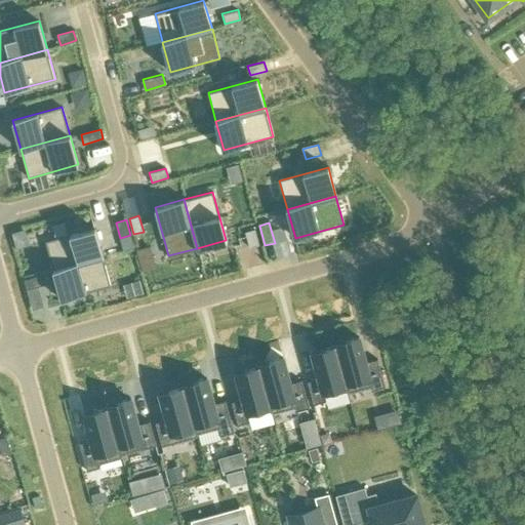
[(94,228),(46,241),(53,270),(102,256),(94,228)]
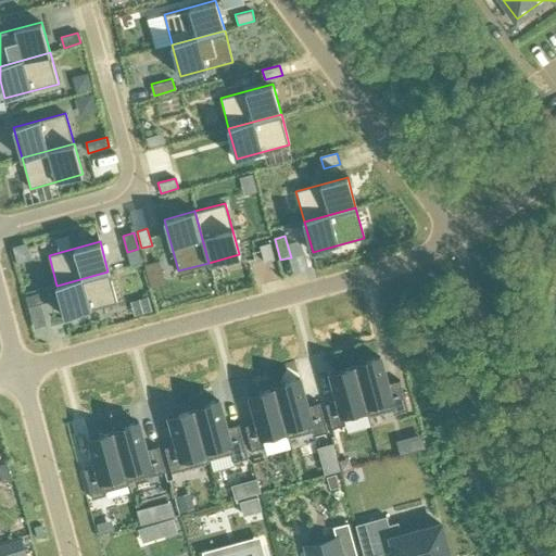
[(270,244),(261,248),(265,265),(276,262),(270,244)]
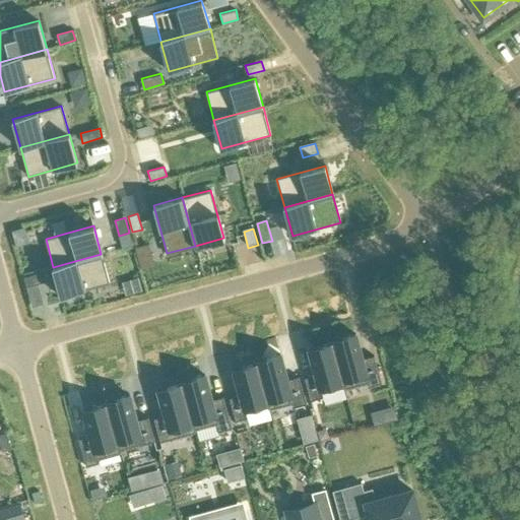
[(101,254),(53,267),(61,296),(109,282),(101,254)]
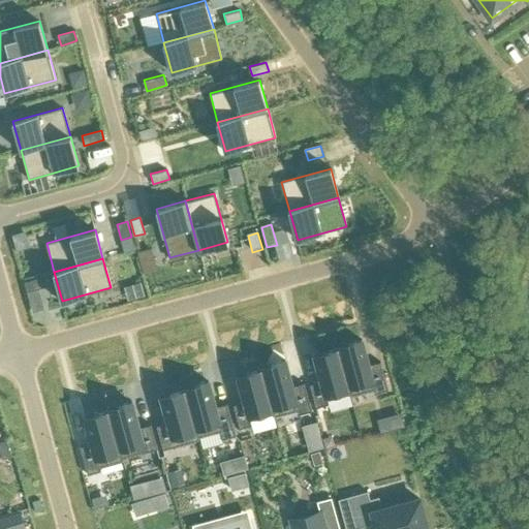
[(44,277),(25,282),(27,291),(47,286),(44,277)]
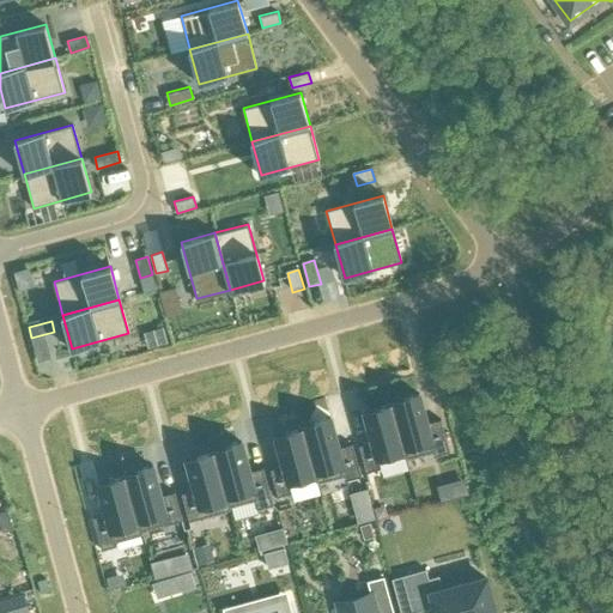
[(418,392),(390,399),(392,402),(406,455),(406,457),(434,450),(435,455),(449,450),(439,419),(426,424),(418,392)]
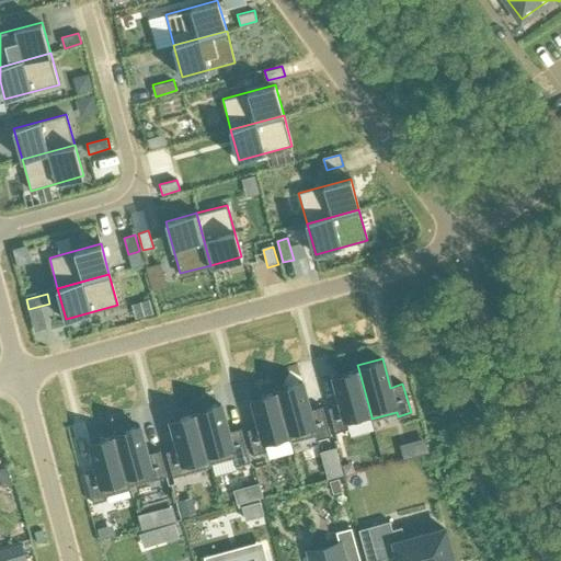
[(341,402),(329,407),(335,431),(348,427),(347,423),(371,416),(358,368),(333,375),(341,402)]
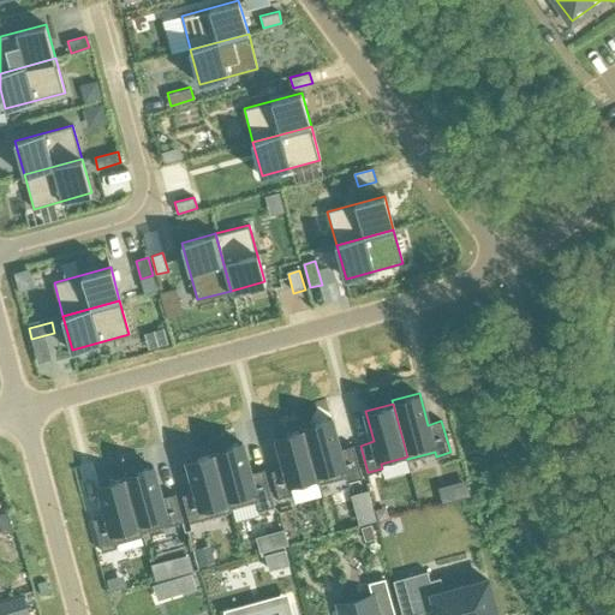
[(329,418),(303,425),(304,428),(318,481),(318,483),(346,476),(347,481),(360,477),(352,446),(339,449),(329,418)]
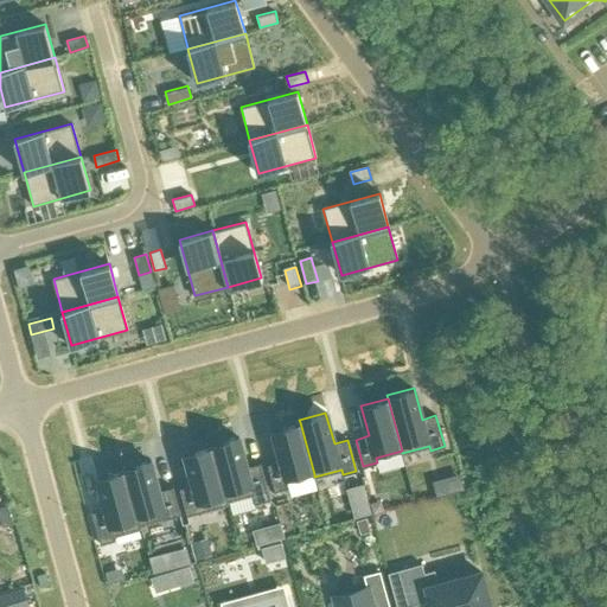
[(281,460),(267,464),(275,491),(289,486),(288,481),(314,474),(300,422),(273,430),(281,460)]
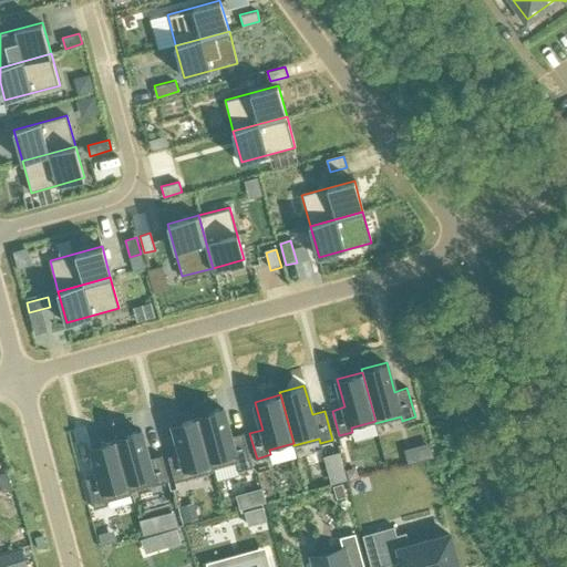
[(222,408),(197,414),(197,418),(212,468),(236,462),(238,470),(251,466),(243,433),(230,436),(222,408)]
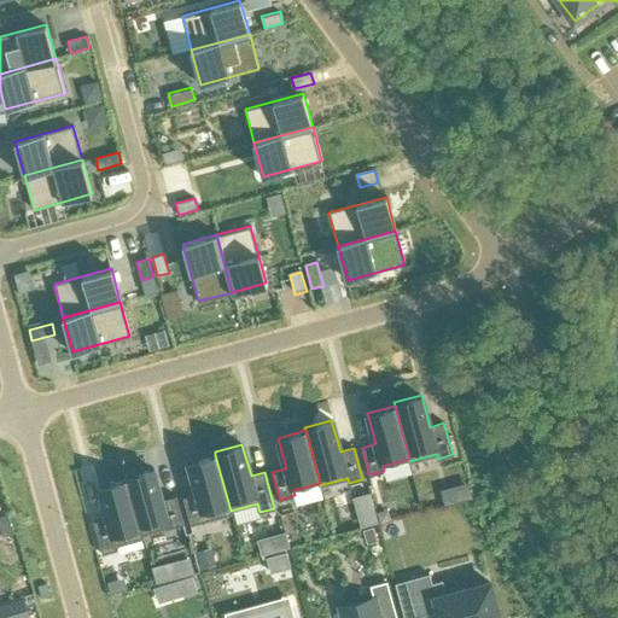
[(197,493),(182,496),(190,524),(232,513),(231,511),(215,455),(188,462),(197,493)]
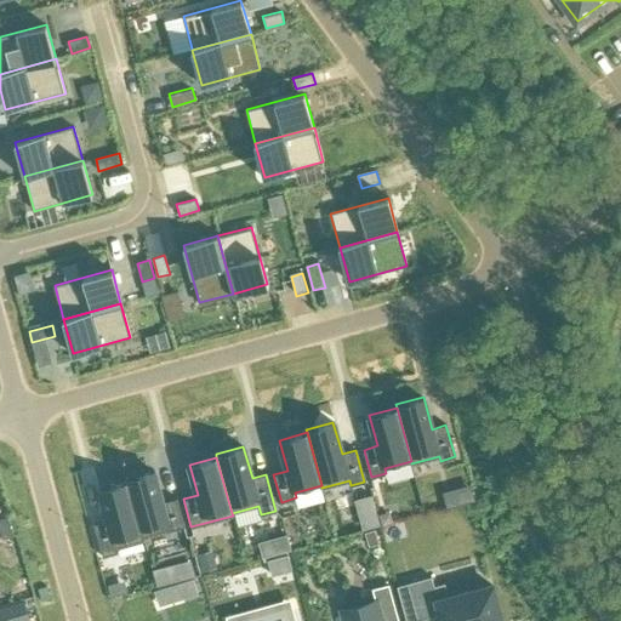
[(154,471),(126,479),(127,482),(143,537),(184,527),(177,500),(163,503),(154,471)]
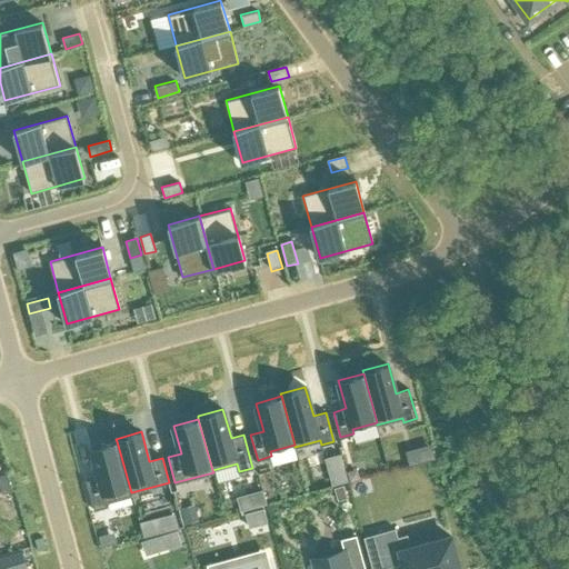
[(99,476),(87,480),(95,510),(109,506),(108,501),(131,495),(131,492),(117,441),(91,448),(99,476)]
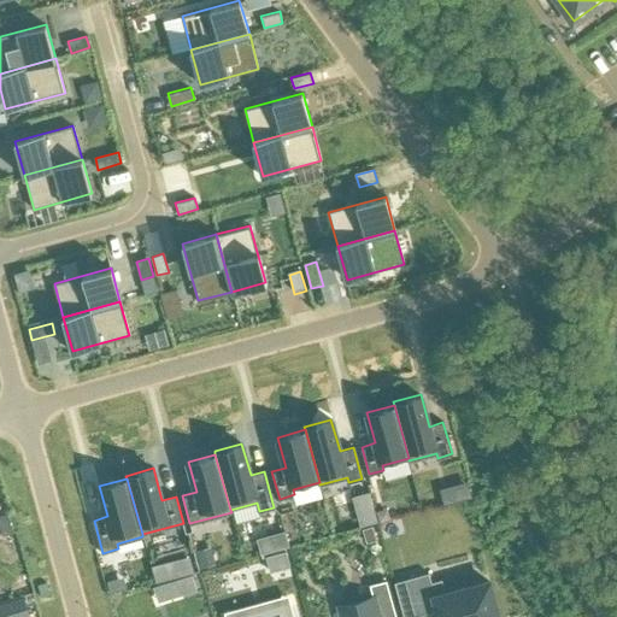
[(0,526),(4,535),(15,532),(7,513),(0,516),(0,526)]
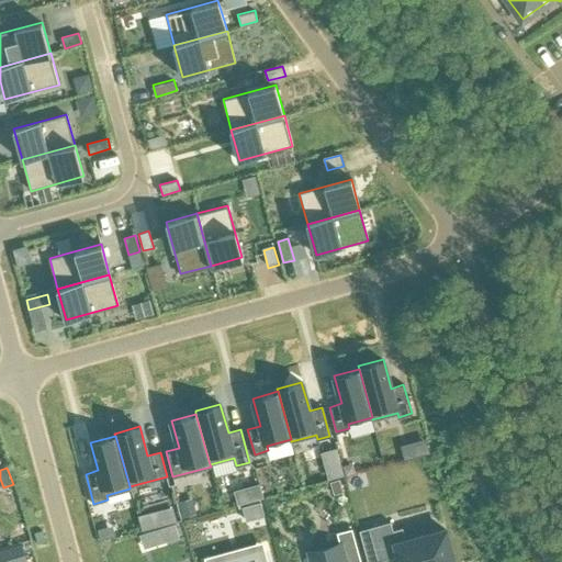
[(339,478),(332,480),(335,492),(343,490),(339,478)]
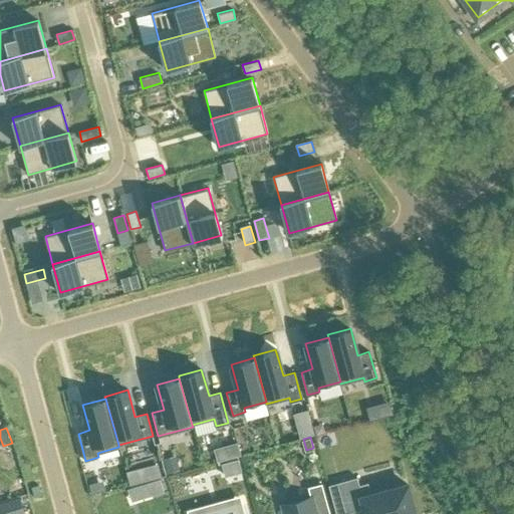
[(238,442),(226,445),(229,458),(241,455),(238,442)]
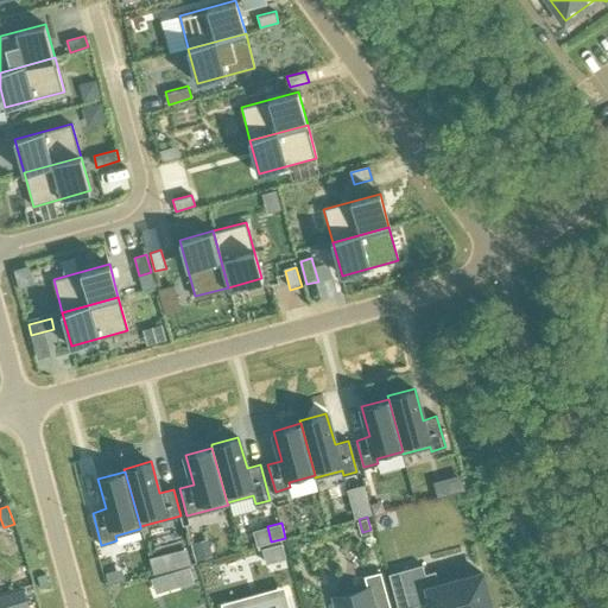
[(208,540),(195,544),(200,558),(213,555),(208,540)]
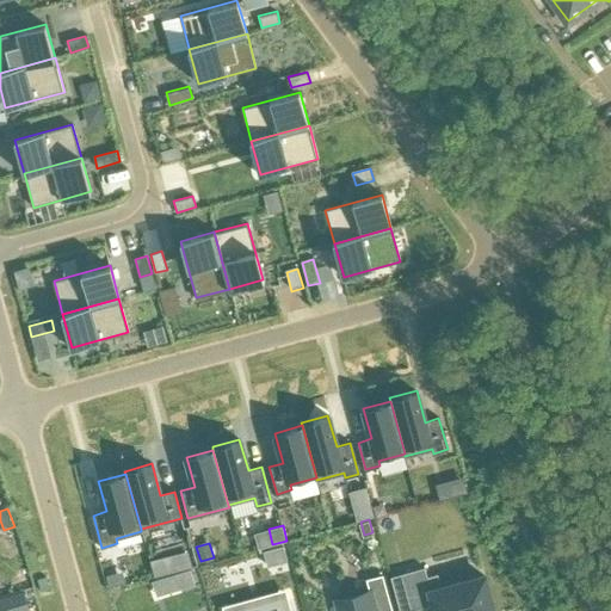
[(283,545),(264,551),(269,567),(288,561),(283,545)]
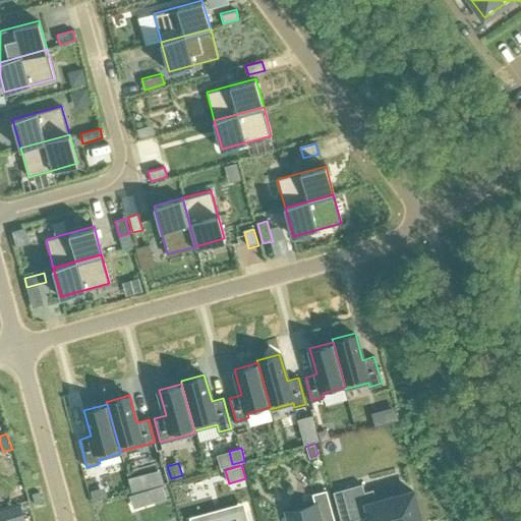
[(362,483),(345,488),(354,519),(369,515),(370,520),(421,520),(413,490),(377,501),(373,489),(364,491),(362,483)]
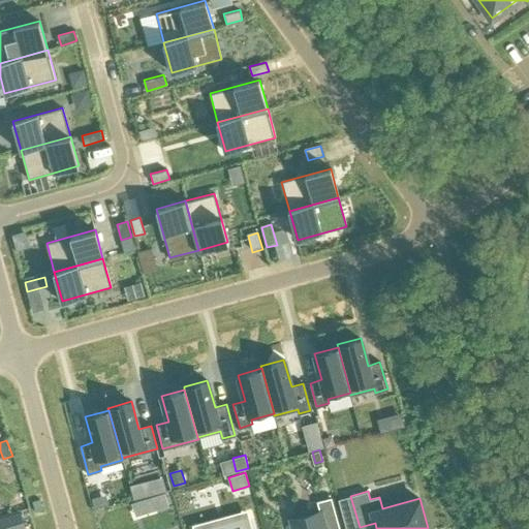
[(163,493),(151,496),(154,508),(166,505),(163,493)]
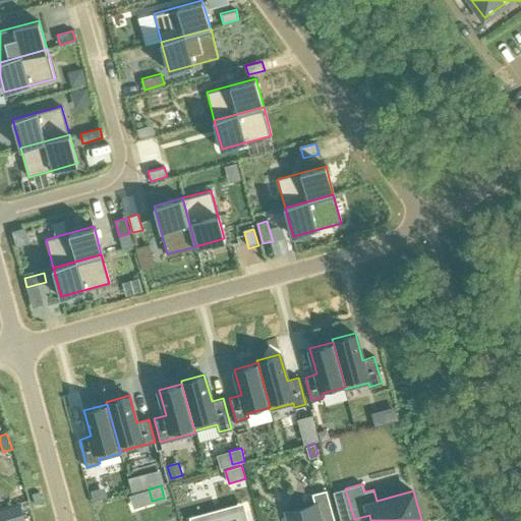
[(314,504),(286,512),(288,520),(321,520),(334,516),(326,489),(312,494),(314,504)]
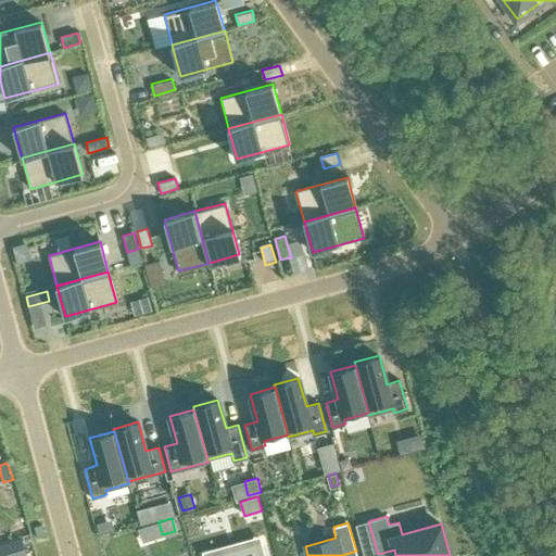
[(26,555),(22,539),(8,543),(11,555),(26,555)]
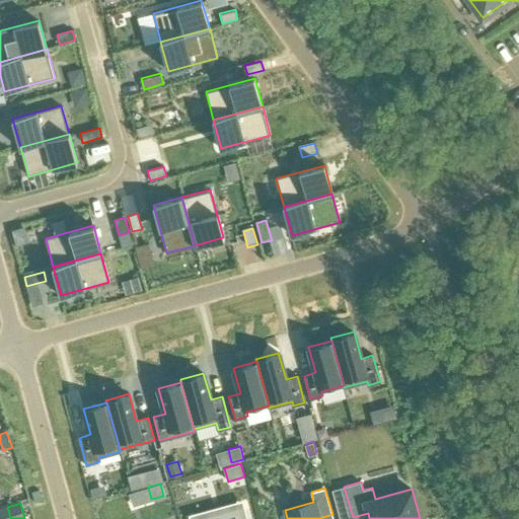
[(210,518),(246,518),(243,508),(210,517),(210,518)]
